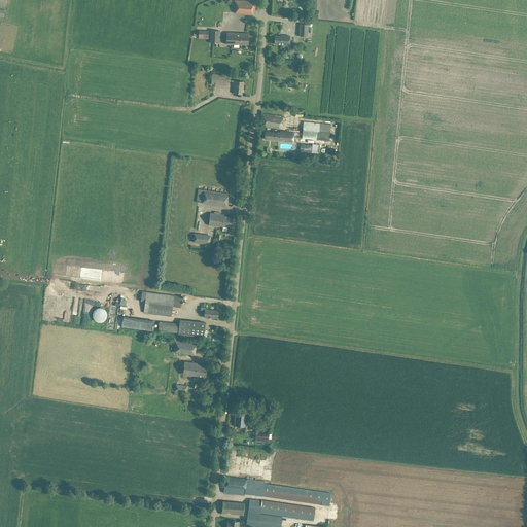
[(236,13),(253,14),(253,11),(254,11),(255,2),(235,1),(234,10),(236,10),(236,13)]
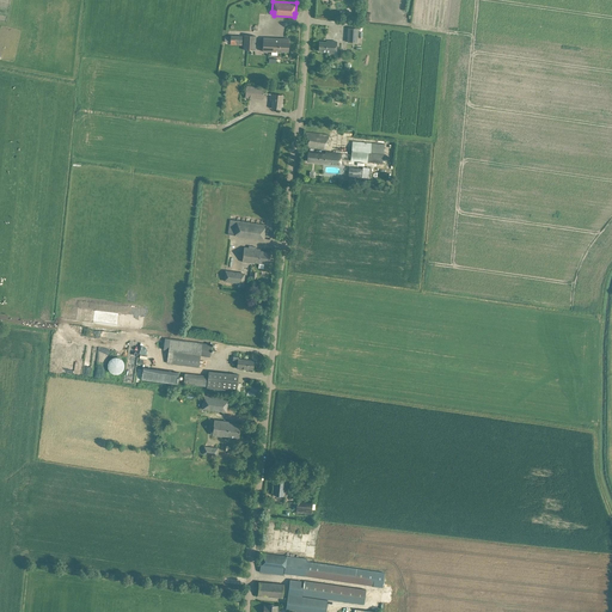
[(359,29),(348,28),(348,42),(357,43),(359,29)]
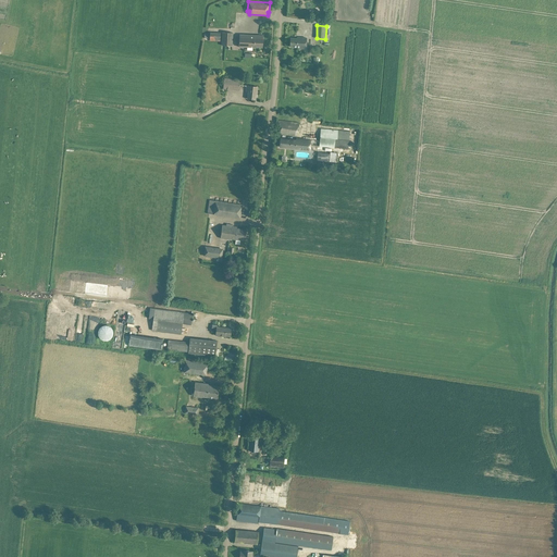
[(210,33),(210,40),(220,41),(221,33),(210,33)]
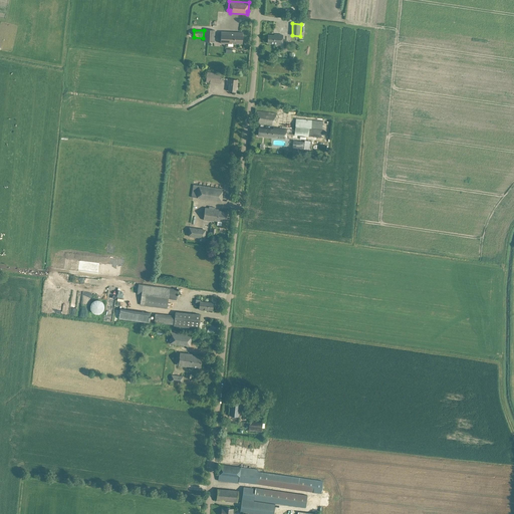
[(205,30),(204,42),(214,42),(215,30),(205,30)]
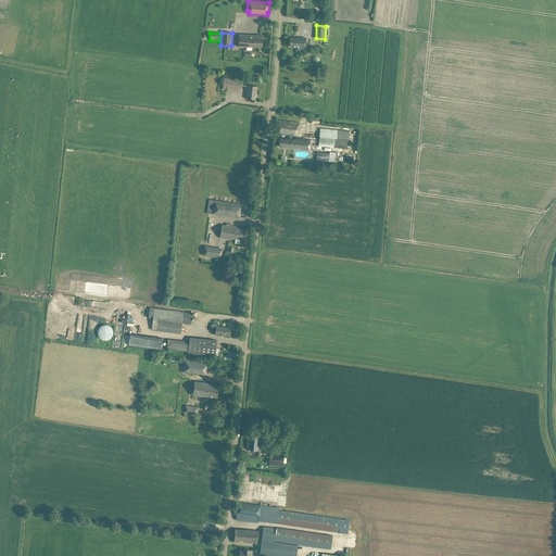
[(239,34),(238,46),(262,48),(263,36),(239,34)]
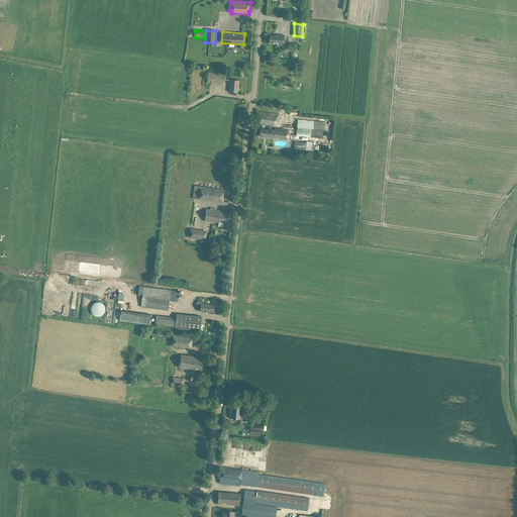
[(284,45),(285,35),(276,34),(276,35),(270,35),(269,43),(278,43),(278,44),(284,45)]
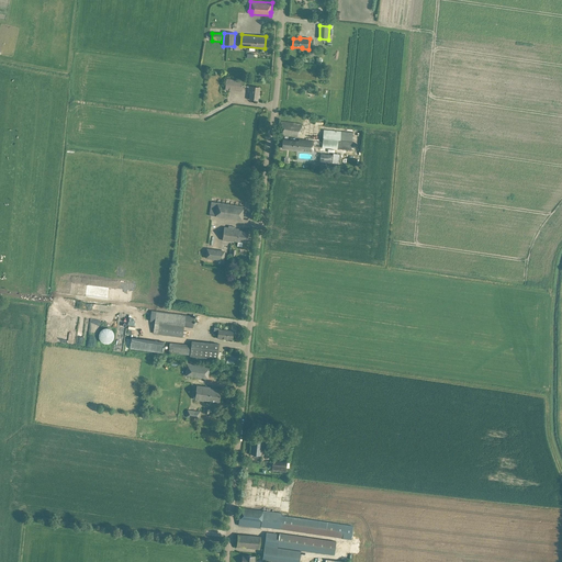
[(243,81),(226,79),(225,90),(242,91),(243,81)]
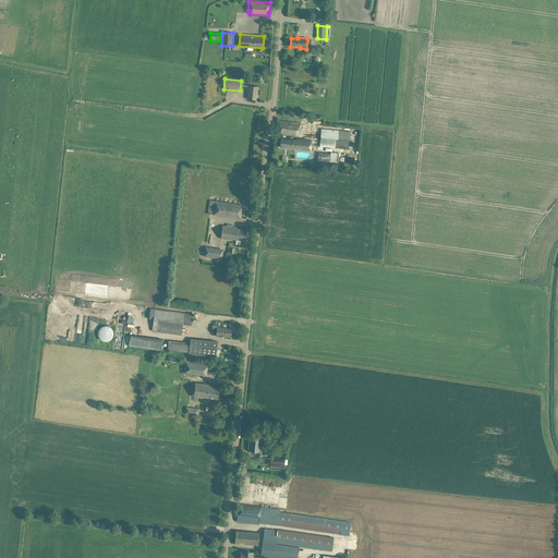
[(254,99),(256,99),(256,95),(256,93),(257,93),(258,87),(247,86),(246,88),(249,88),(247,99),(253,99),(254,100),(254,99)]
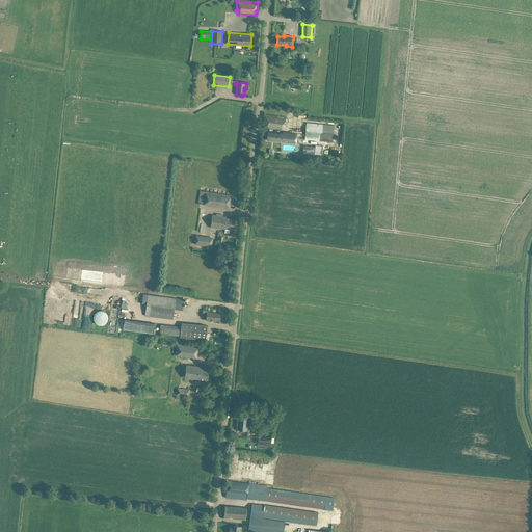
[(285,130),(286,116),(266,115),(265,128),(285,130)]
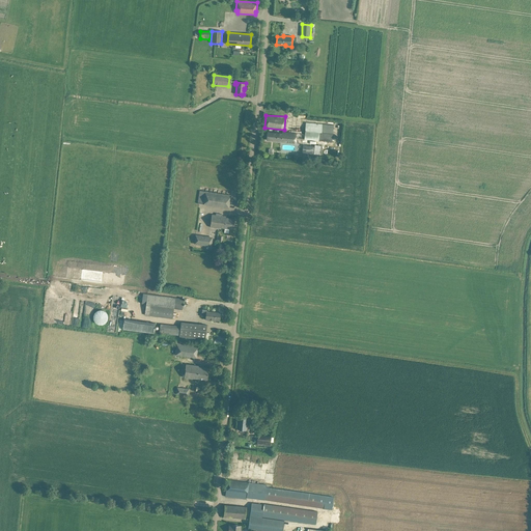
[(306,123),(304,140),(332,142),(334,127),(306,123)]
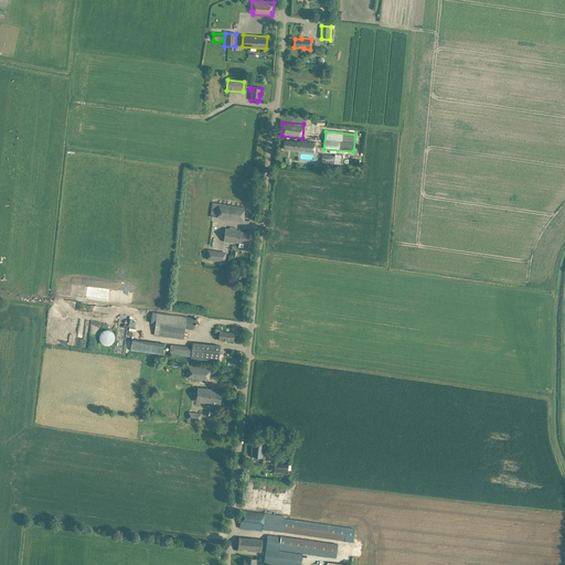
[(305,151),(313,152),(315,141),(300,140),(300,142),(285,140),(284,149),(305,151)]
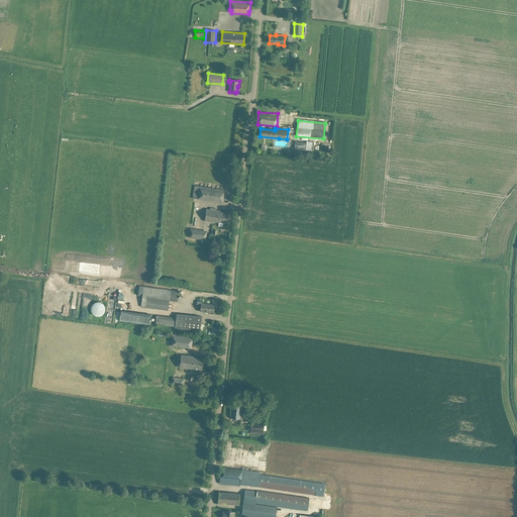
[(109,147),(109,141),(100,140),(99,154),(105,156),(106,147),(109,147)]
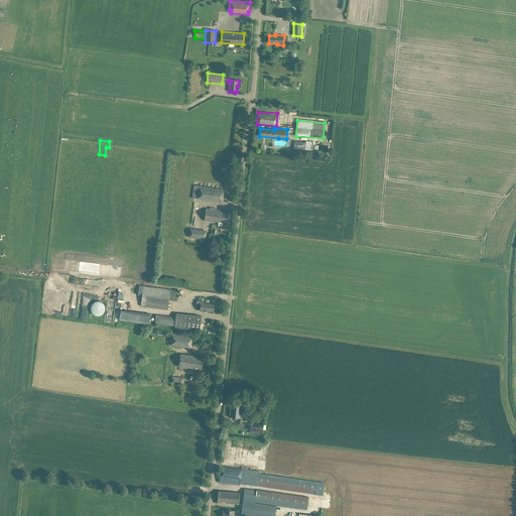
[(294,142),(294,149),(312,151),(313,141),(306,141),(305,143),(294,142)]
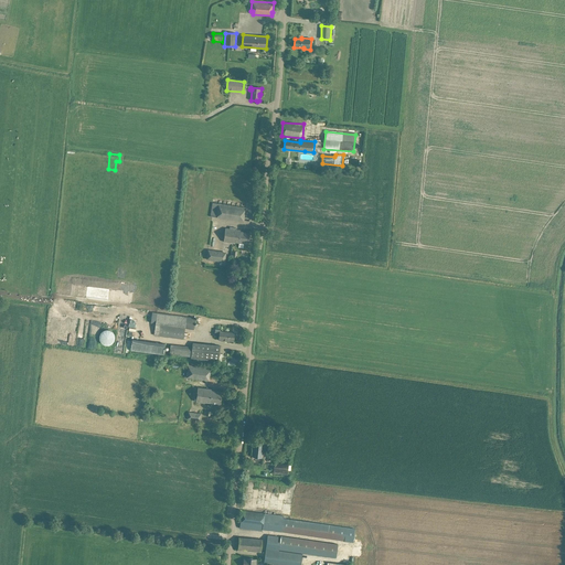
[(246,208),(212,203),(210,216),(244,222),(246,208)]
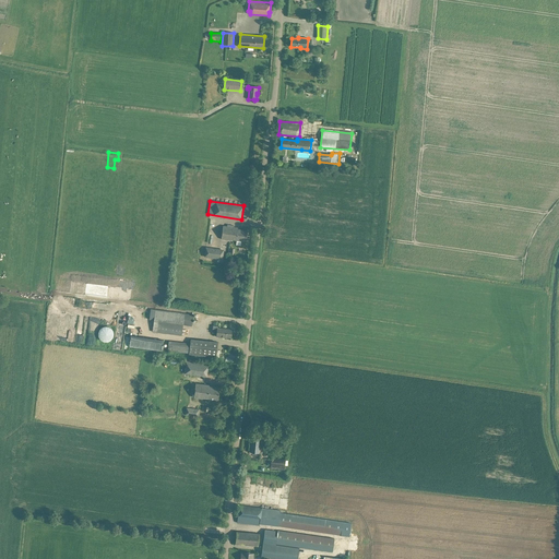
[(223,226),(221,239),(233,240),(237,240),(236,245),(240,246),(241,241),(246,241),(247,230),(238,229),(238,228),(234,227),(227,226),(223,226)]
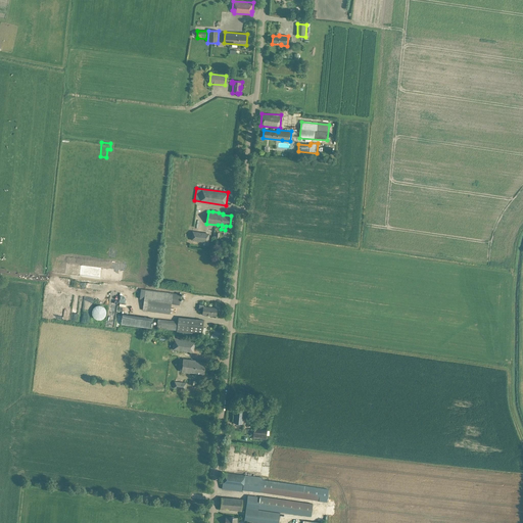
[(193,232),(192,240),(208,242),(209,234),(193,232)]
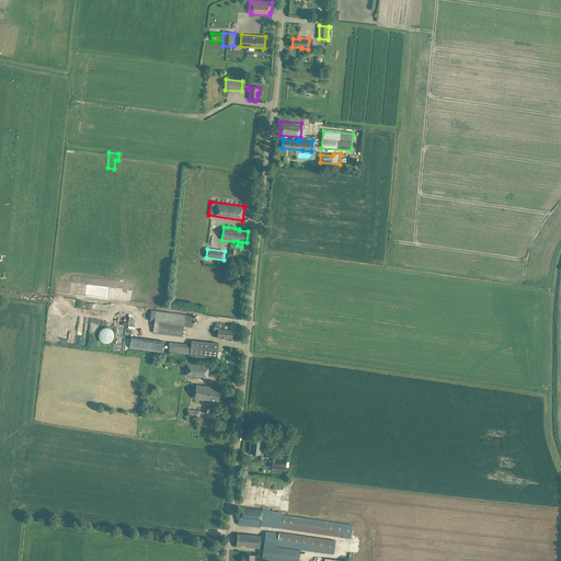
[(153,332),(182,336),(183,327),(192,328),(194,316),(156,311),(153,332)]
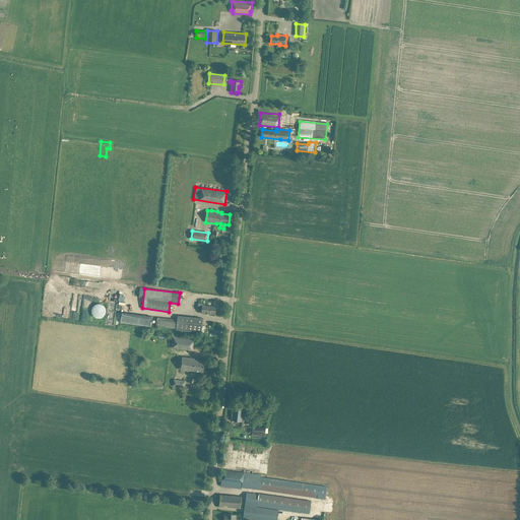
[(214,314),(215,307),(202,305),(203,304),(198,303),(197,310),(202,311),(201,313),(214,314)]
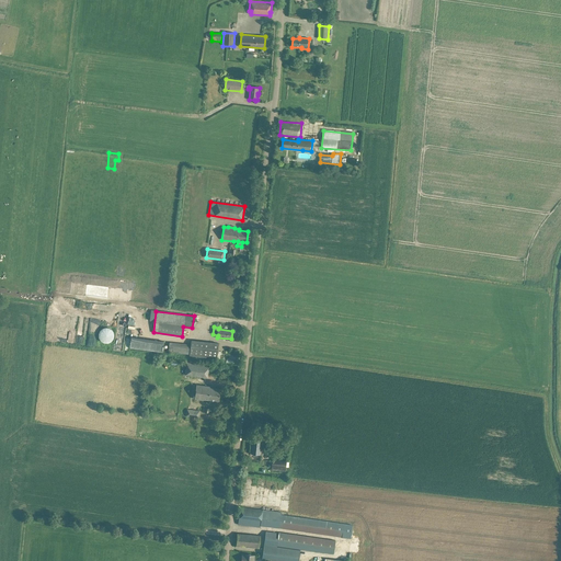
[(164,342),(132,336),(129,347),(162,353),(164,342)]
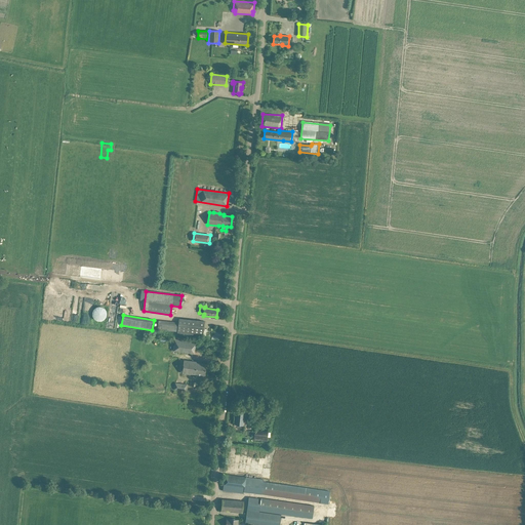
[(178,319),(178,323),(177,331),(177,333),(203,335),(204,321),(178,319)]
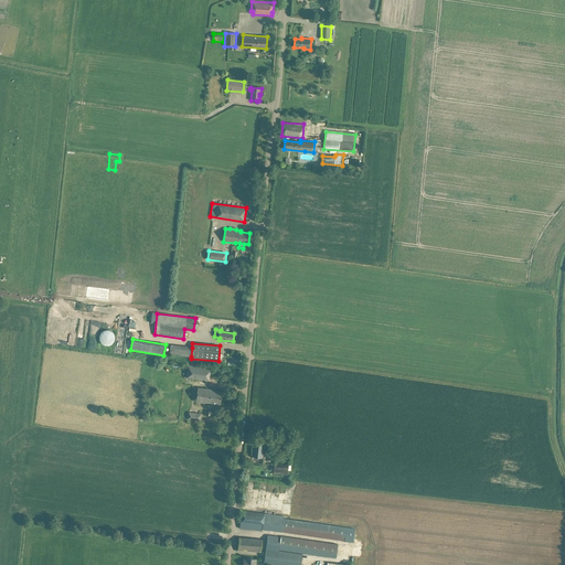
[(191,356),(192,348),(170,345),(170,354),(191,356)]
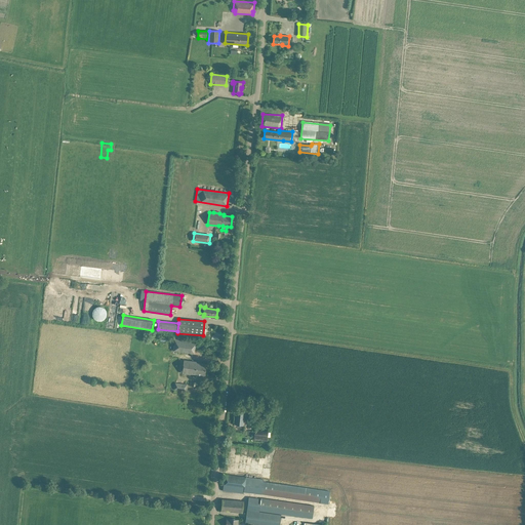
[(195,354),(196,342),(175,339),(175,341),(174,351),(177,352),(195,354)]
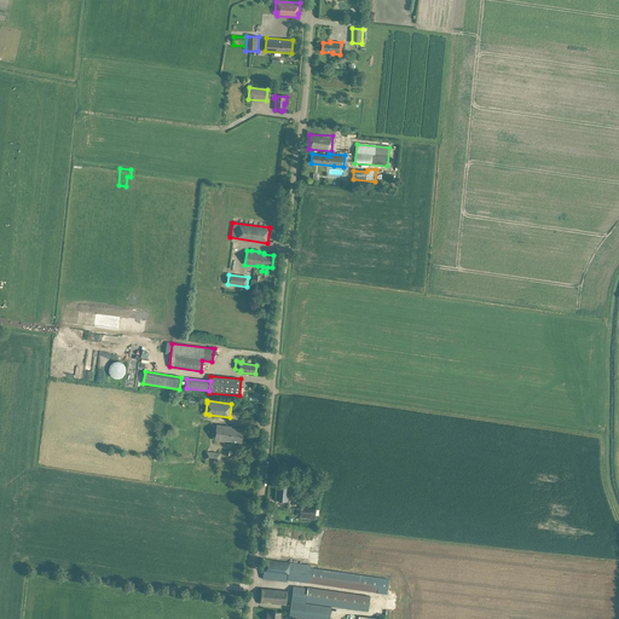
[(232,427),(217,424),(215,440),(225,441),(242,443),(243,429),(232,428),(232,427)]
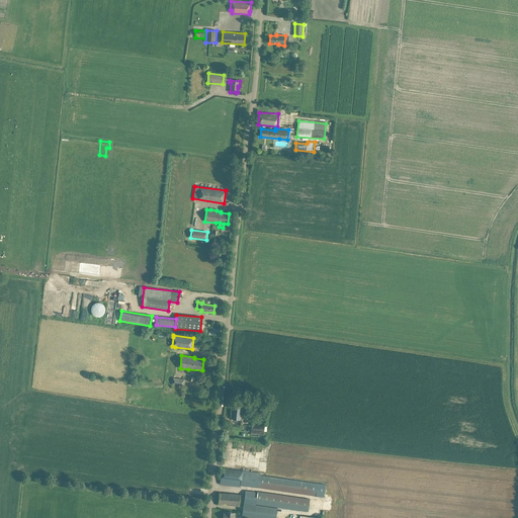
[(232,419),(240,420),(241,407),(234,406),(232,419)]
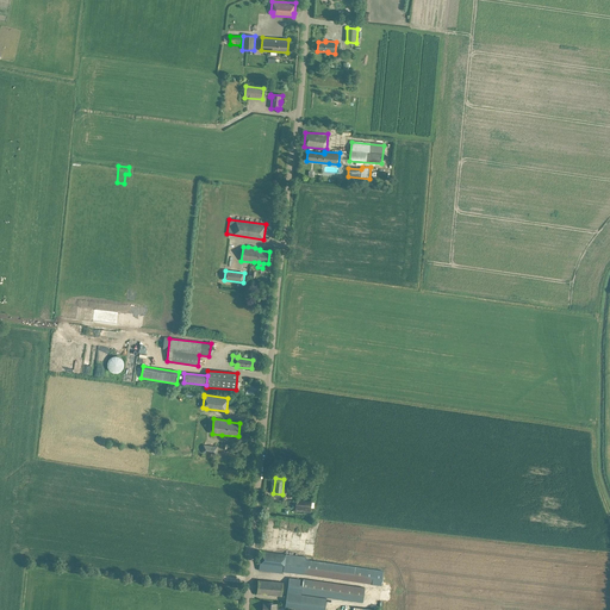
[(310,512),(311,503),(296,500),(294,510),(310,512)]
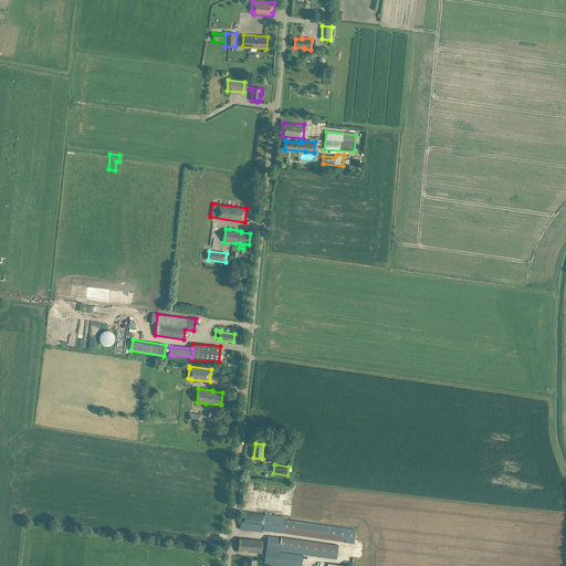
[(327,540),(354,543),(356,531),(283,520),(284,517),(242,512),(240,530),(262,533),(263,531),(327,540)]
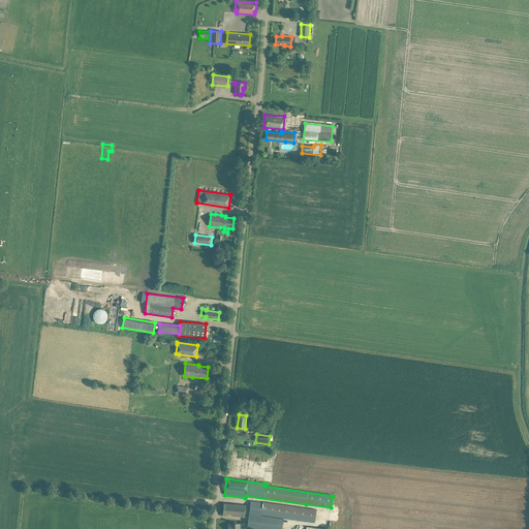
[(247,528),(250,528),(281,528),(283,519),(261,516),(261,515),(314,522),(316,510),(250,501),(247,528)]
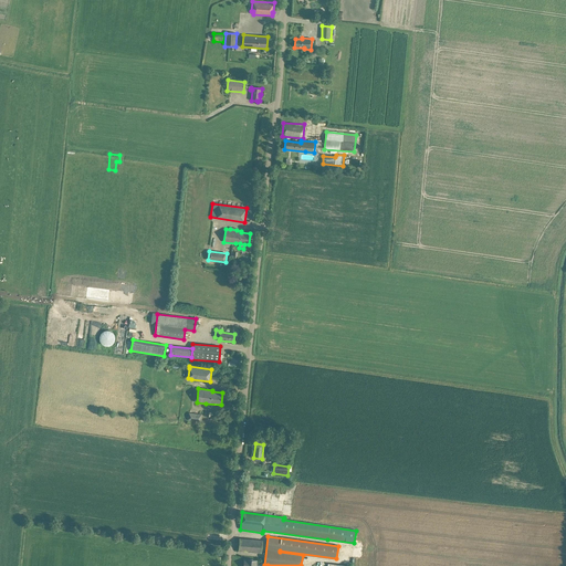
[(262,553),(263,541),(239,538),(238,551),(262,553)]
